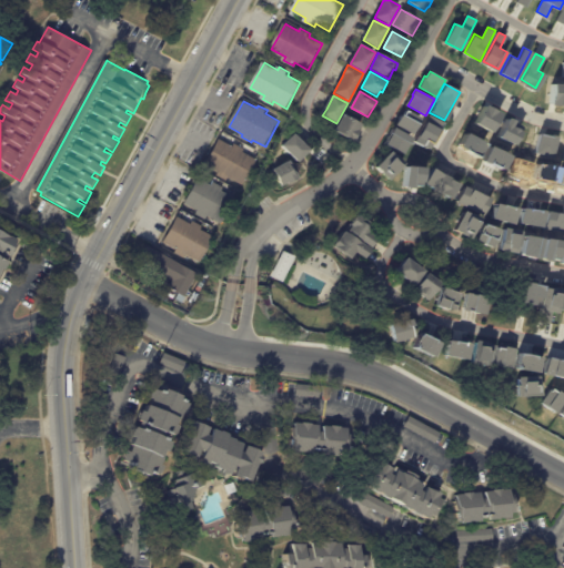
[(476,125),(494,132),(502,113),(484,105),(476,125)]
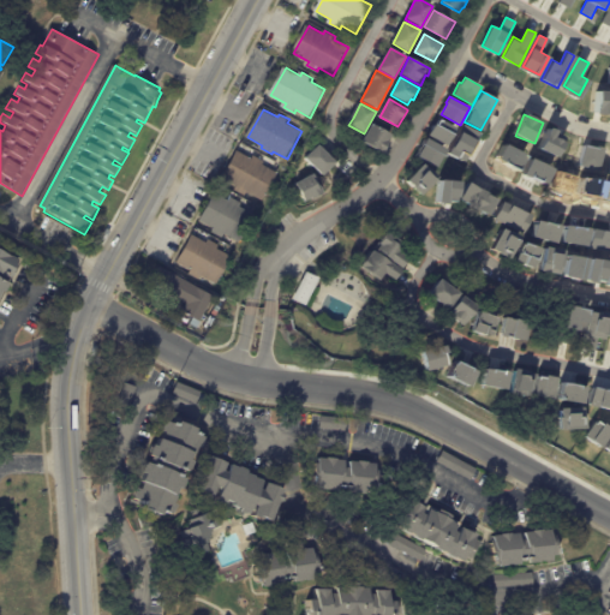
[(448,144),(456,127),(440,119),(437,125),(435,124),(429,135),(448,144)]
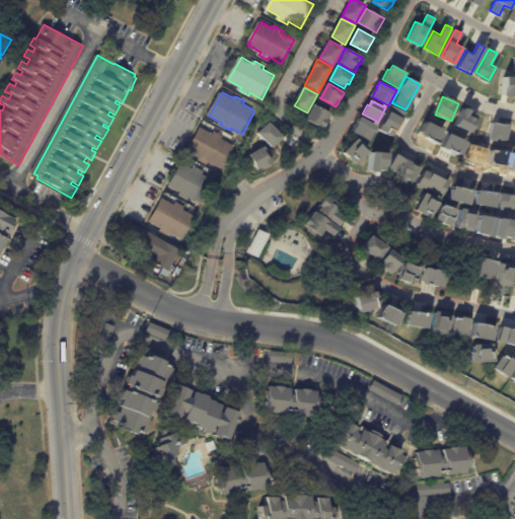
[(389,136),(377,130),(390,103),(403,110),(389,136)]
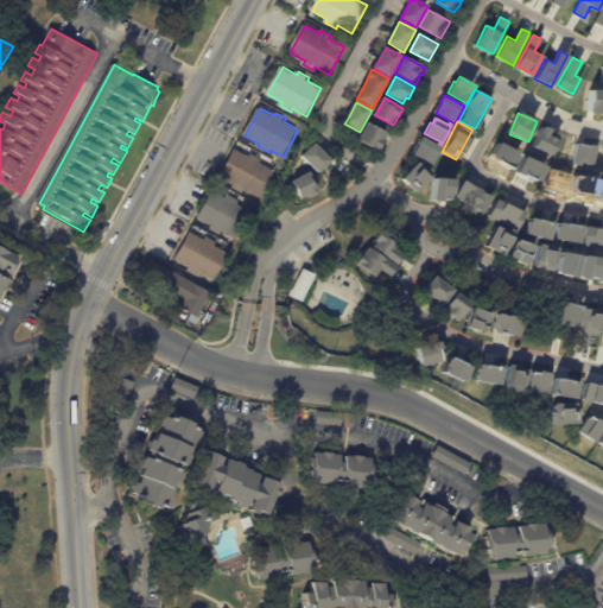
[(381,152),(361,140),(372,124),(391,134),(387,140),(388,140),(381,152)]
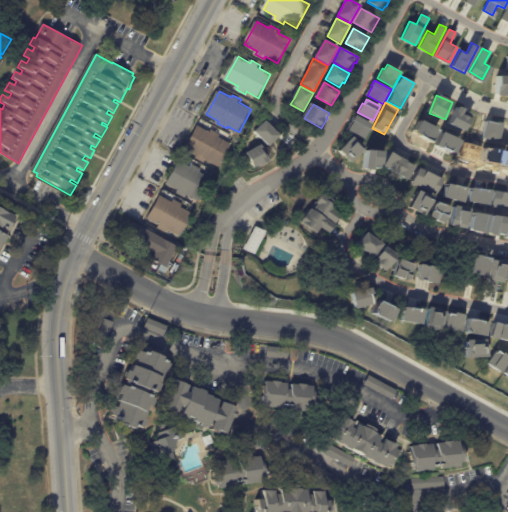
[(473,114),(457,106),(449,124),(464,131),(473,114)]
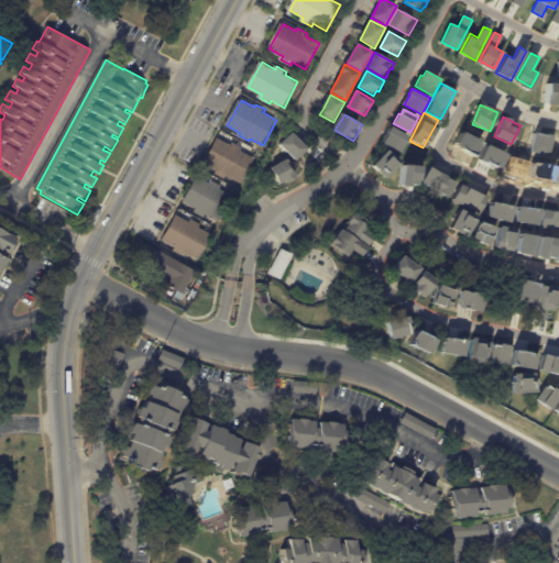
[(382,142),(391,125),(409,136),(399,153),(382,142)]
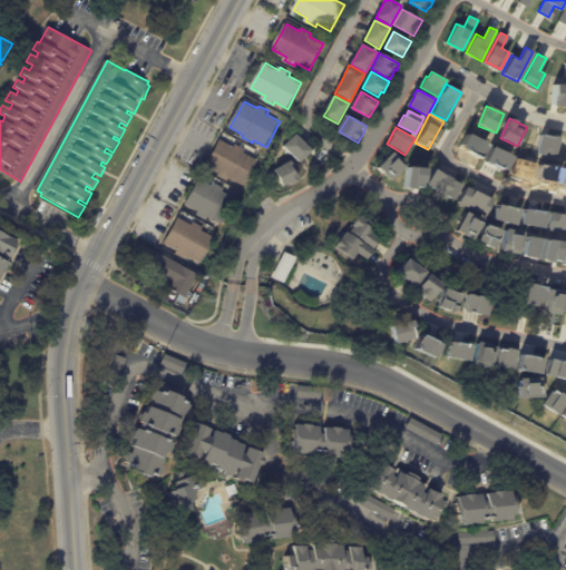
[(304,143),(312,151),(300,163),(285,147),(296,135),(304,143)]
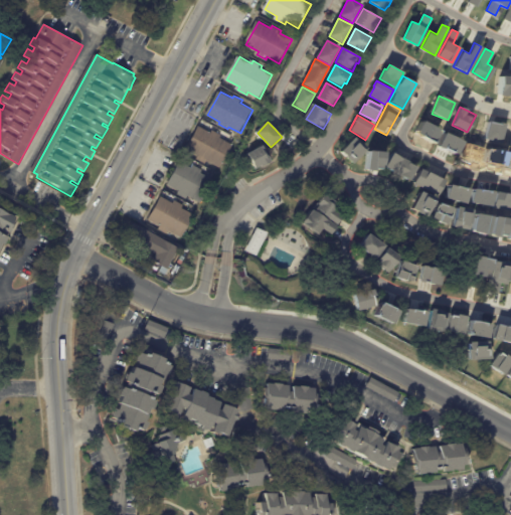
[(493,123),(503,125),(504,122),(509,124),(505,142),(489,138),(493,123)]
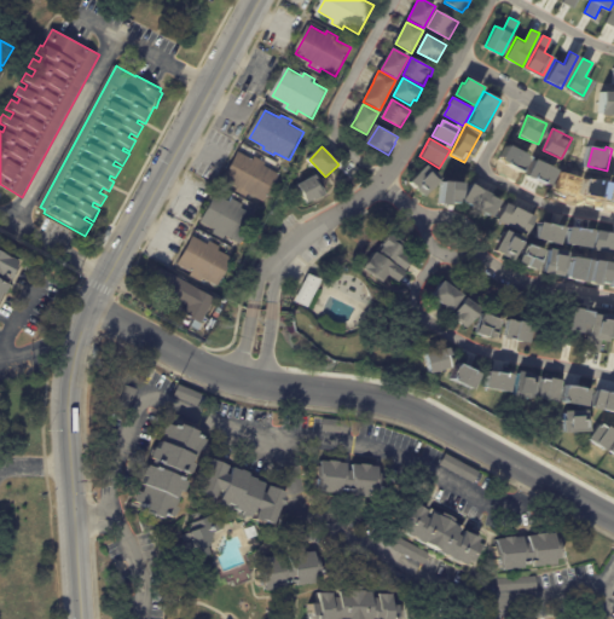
[(242,152),(256,160),(258,157),(268,162),(267,166),(281,174),(266,202),(252,195),(250,197),(239,191),(241,189),(226,180),(242,152)]
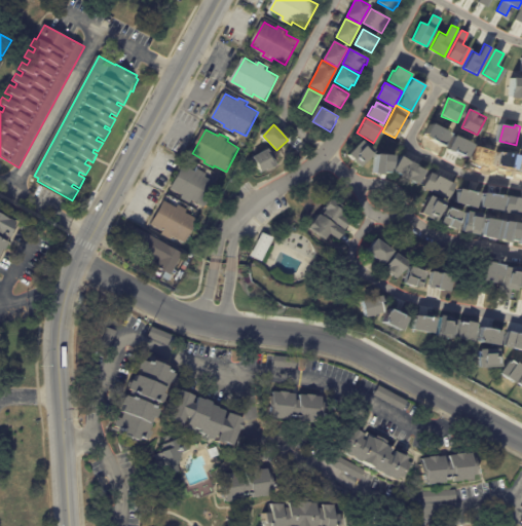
[(348,153),(362,140),(372,149),(359,163),(348,153)]
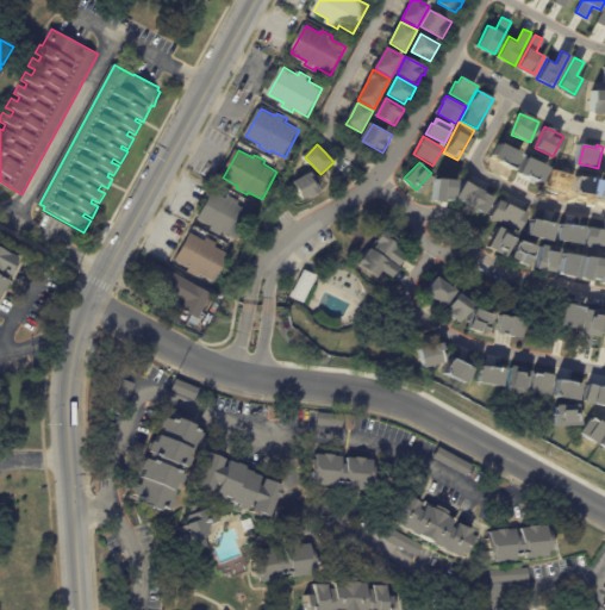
[(311,173),(322,192),(306,200),(306,199),(305,200),(294,182),(311,173)]
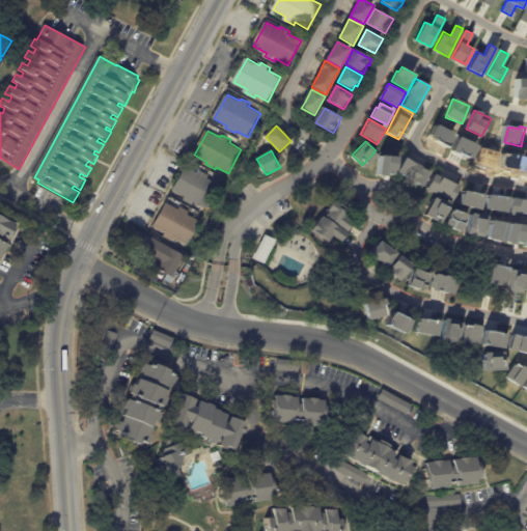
[(396,170),(405,156),(431,171),(422,185),(396,170)]
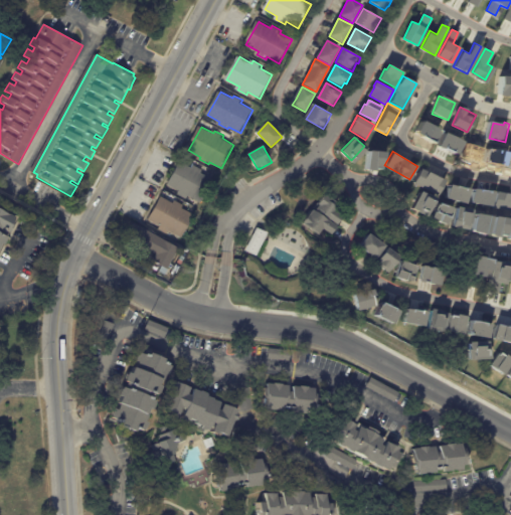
[(183,162),(194,168),(195,165),(204,170),(202,173),(214,180),(202,203),(190,197),(189,199),(180,194),(181,191),(169,185),(182,162),(183,162)]
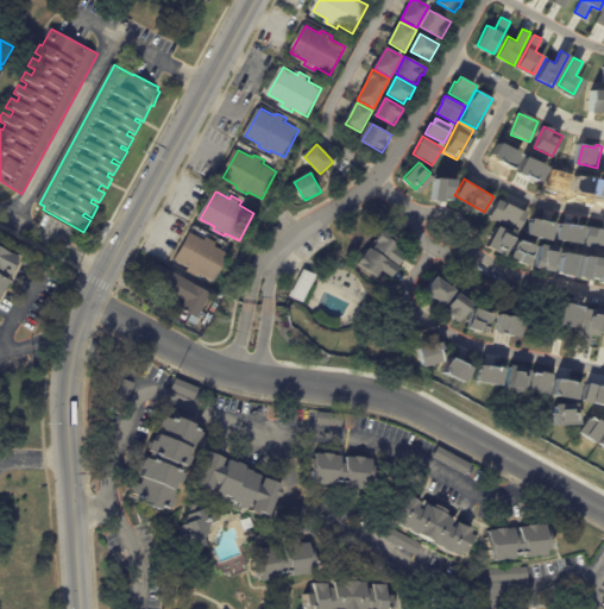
[(489,215),(498,198),(528,213),(518,231),(489,215)]
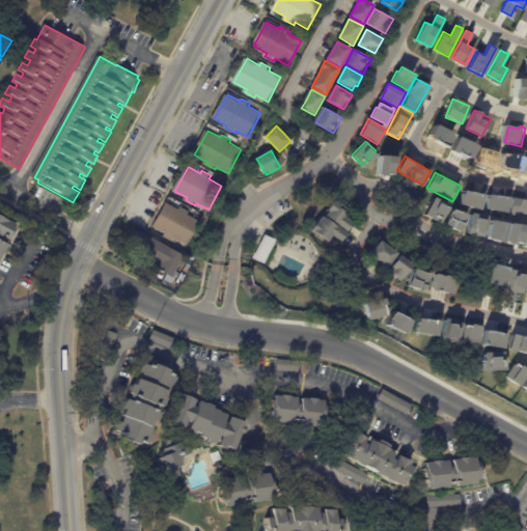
[(460,203),(465,188),(486,194),(480,210),(460,203)]
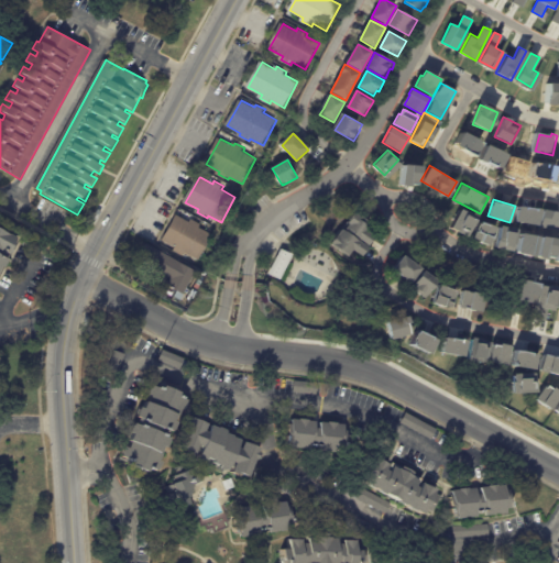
[(449,227),(459,208),(477,217),(467,236),(449,227)]
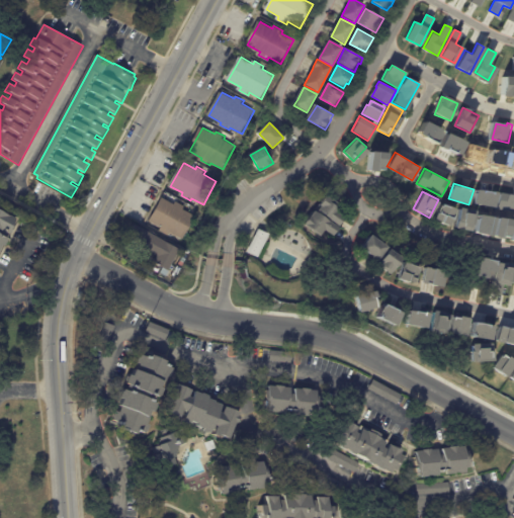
[(502,192),(513,193),(513,210),(500,208),(502,192)]
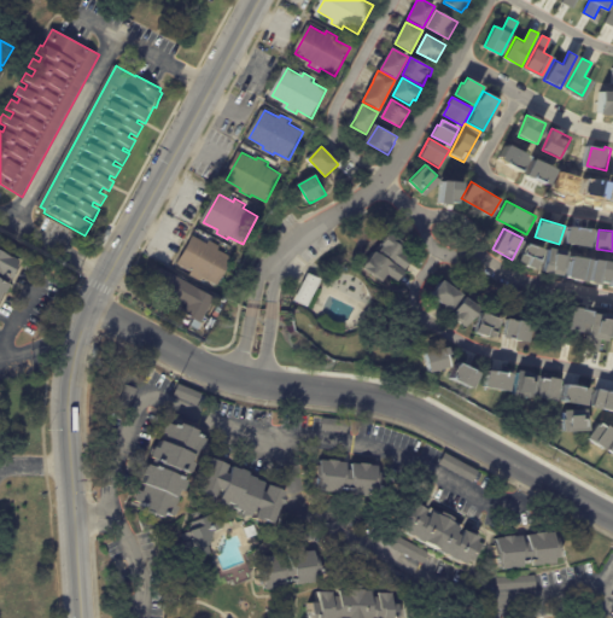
[(414,263),(409,272),(406,269),(404,270),(378,254),(383,248),(380,246),(387,234),(407,246),(402,255),(414,262),(414,263)]
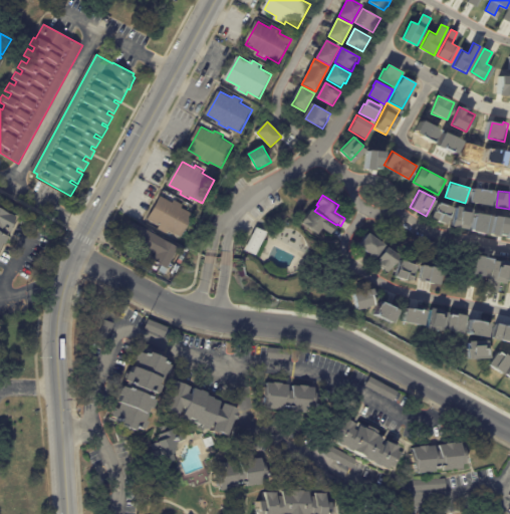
[(193,214),(195,215),(183,238),(171,232),(170,234),(161,229),(162,227),(150,220),(163,197),(175,203),(176,201),(185,206),(184,209),(193,214)]
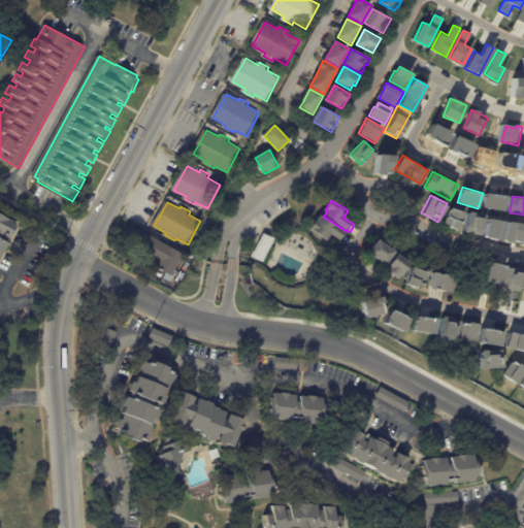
[(444,222),(449,206),(464,212),(459,228),(444,222)]
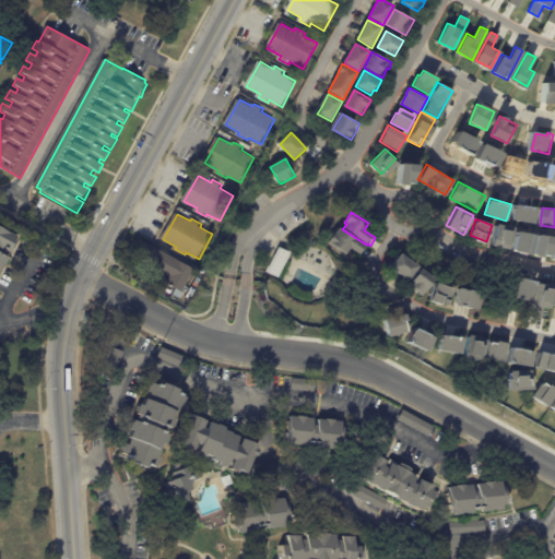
[(491,246),(495,224),(512,227),(508,250),(491,246)]
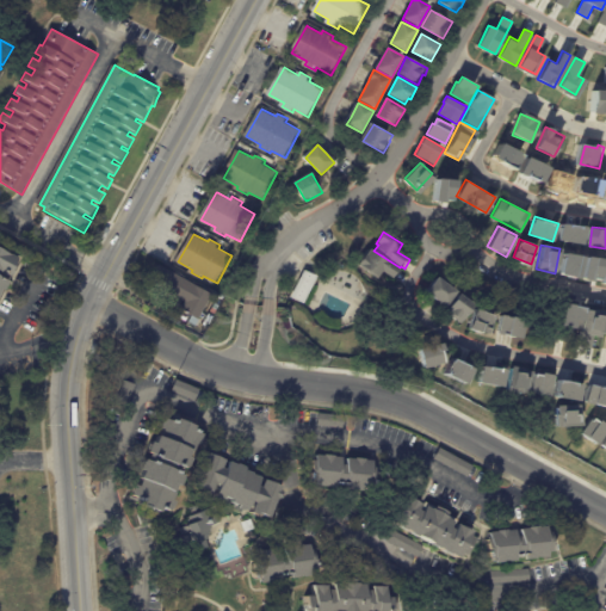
[(12,275),(8,282),(11,283),(6,291),(4,290),(0,296),(0,250),(18,260),(16,266),(17,267),(12,275)]
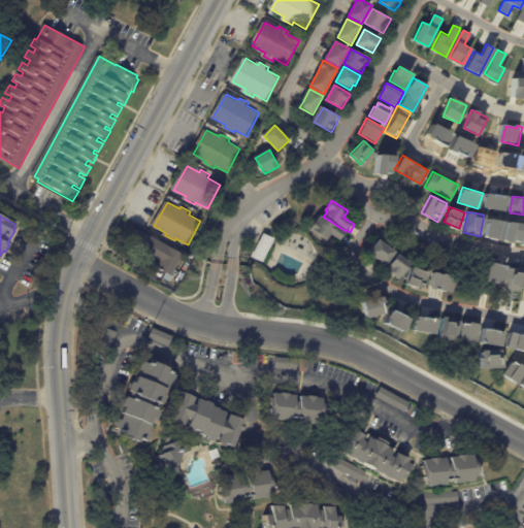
[(346,233),(339,241),(331,235),(328,241),(310,230),(317,220),(317,221),(320,216),(346,233)]
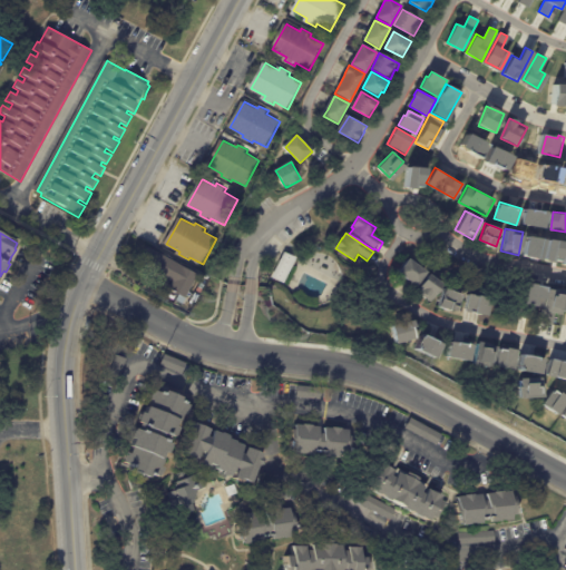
[(192,292),(187,298),(172,290),(175,283),(142,263),(150,247),(199,276),(192,292)]
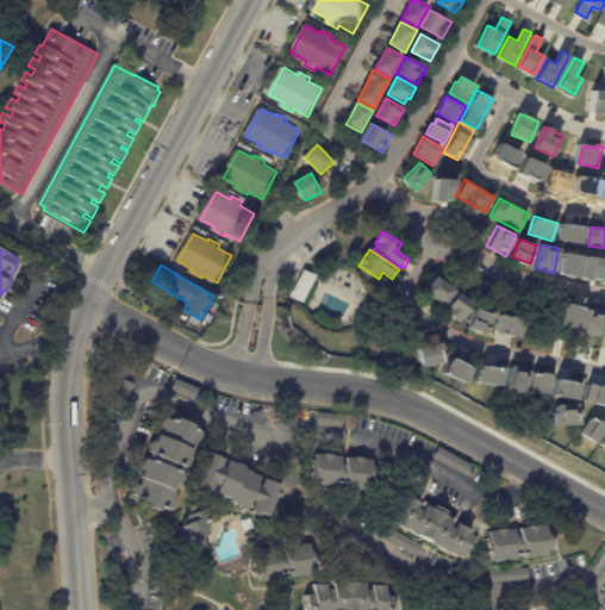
[(306,272),(317,277),(305,304),(293,298),(305,271),(306,272)]
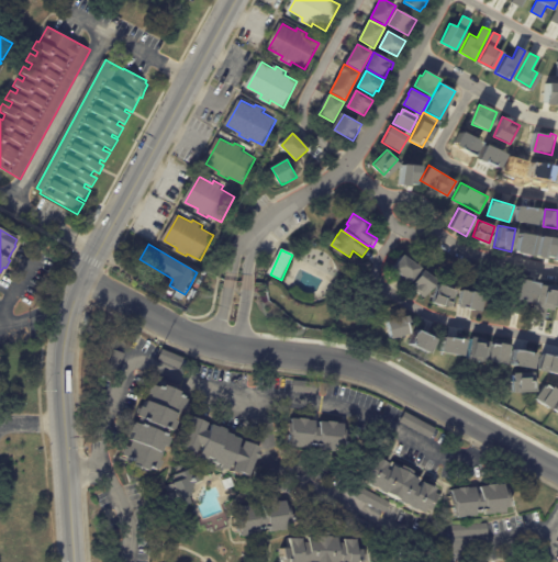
[(410,280),(392,268),(402,254),(421,267),(412,281),(410,280)]
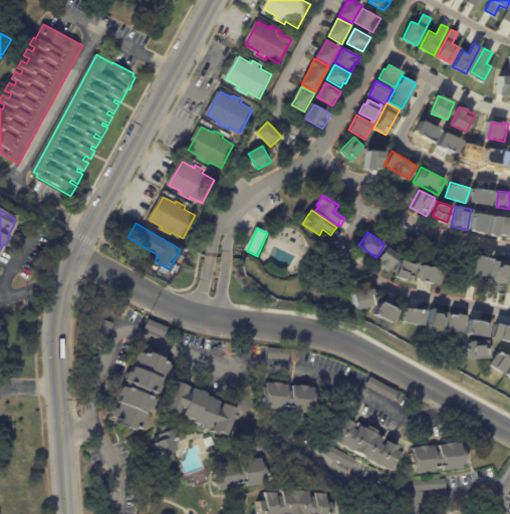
[(388,269),(376,263),(387,247),(400,256),(391,271),(388,269)]
